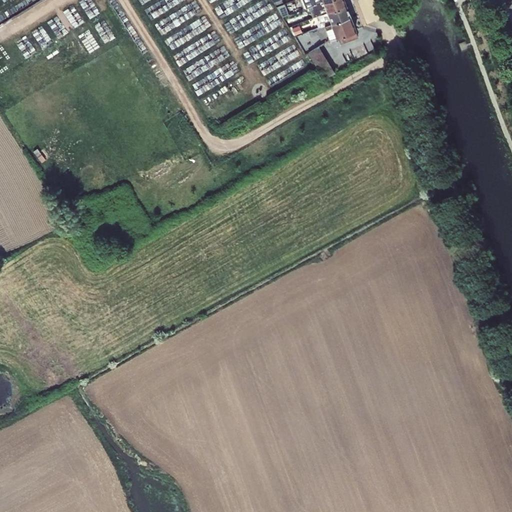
[(327,11),(346,4),(344,0),(325,0),(323,1),(327,11)]
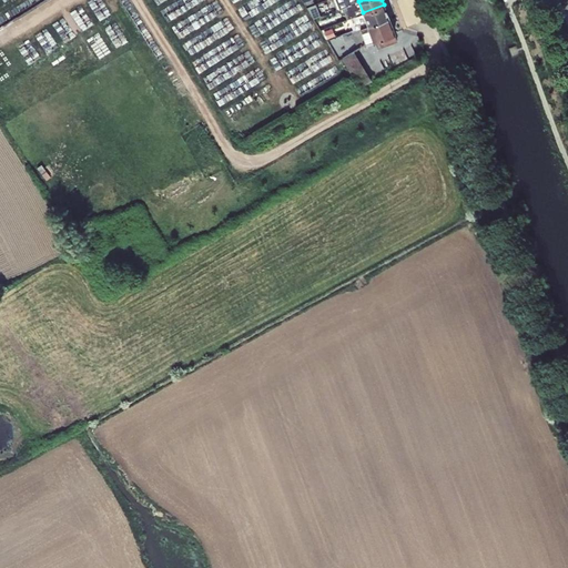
[(358,1),(338,9),(341,14),(345,12),(347,18),(353,16),(363,12),(358,1)]
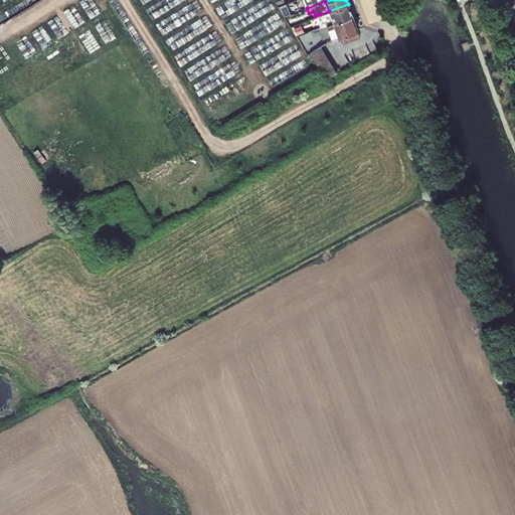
[(287,3),(279,6),(285,16),(291,14),(287,3)]
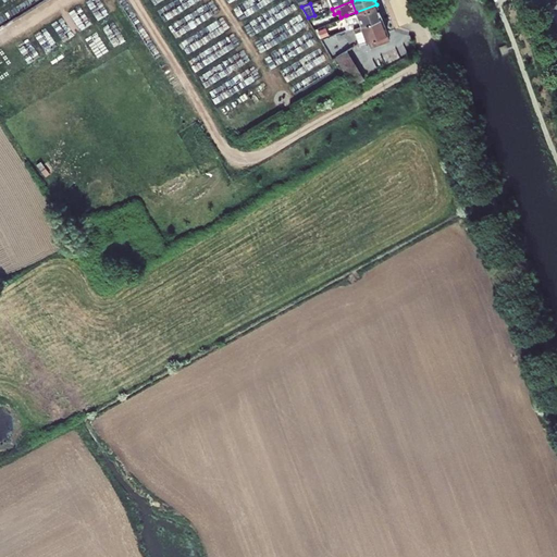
[(356,12),(360,24),(381,16),(376,4),(356,12)]
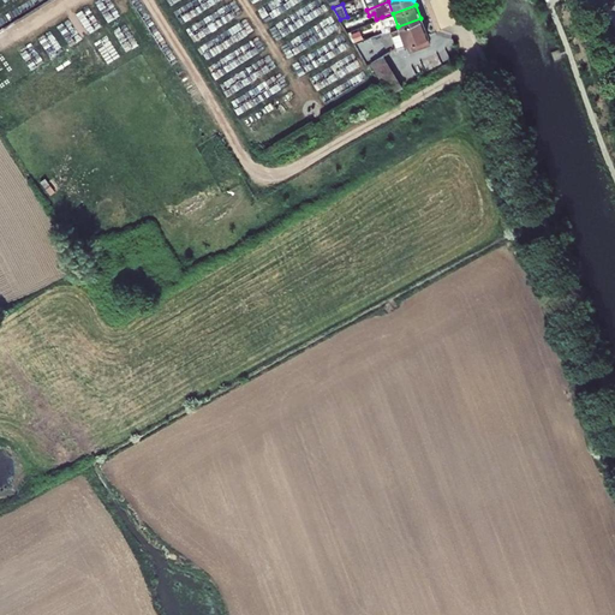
[(393,13),(382,17),(384,24),(380,27),(382,33),(398,27),(393,13)]
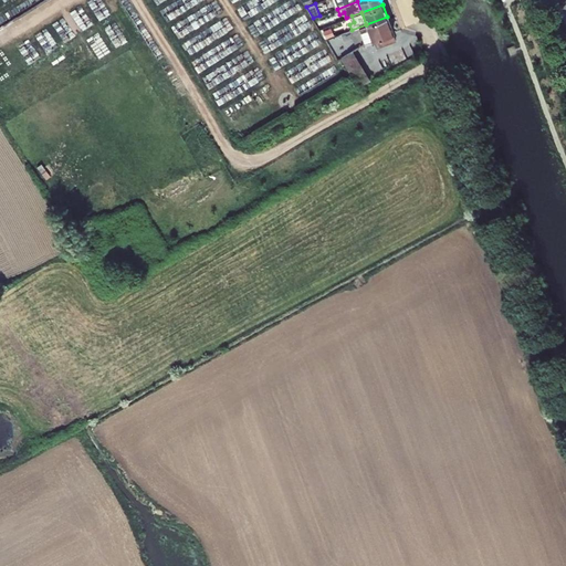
[(387,17),(366,24),(373,40),(374,40),(394,32),(387,17)]
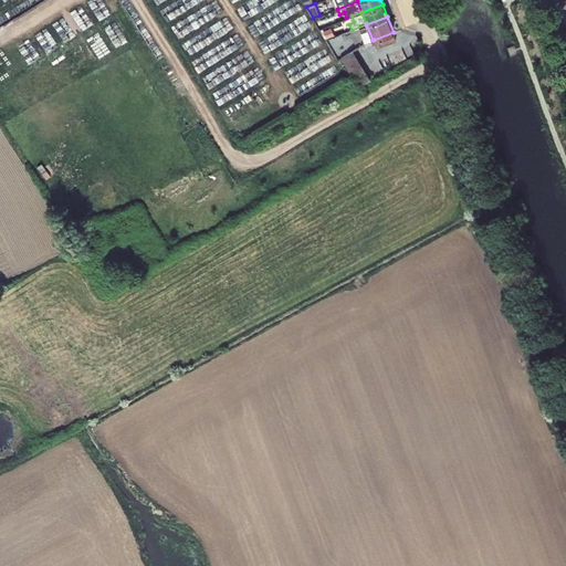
[(373,40),(366,24),(352,30),(353,34),(359,32),(364,43),(373,40)]
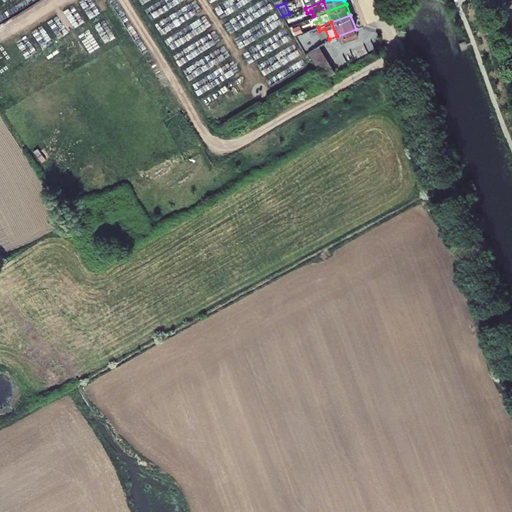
[(289,27),(294,35),(302,31),(300,25),(293,27),(291,26),(289,27)]
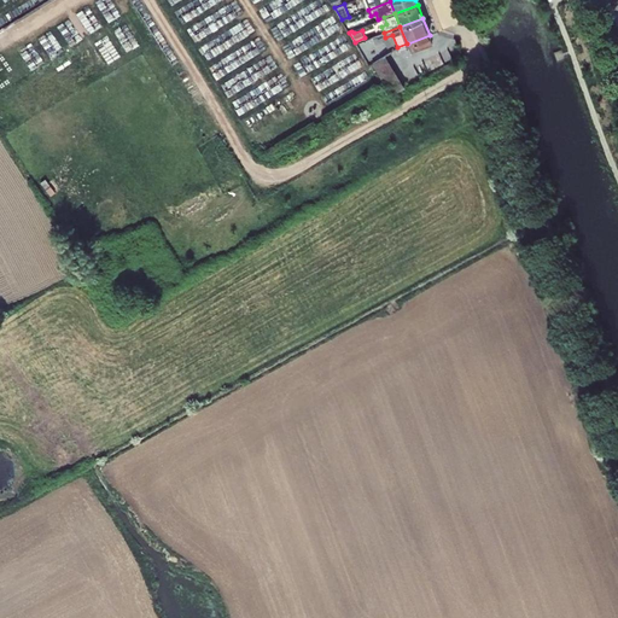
[(432,45),(430,35),(408,44),(410,52),(432,45)]
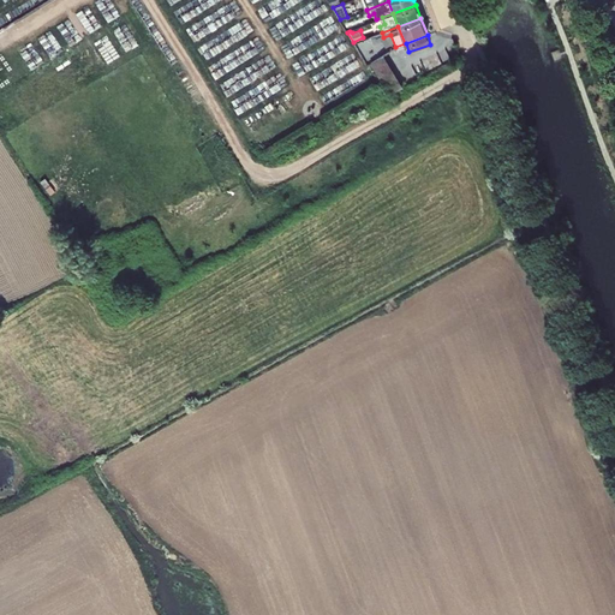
[(383,54),(370,63),(389,94),(402,85),(383,54)]
